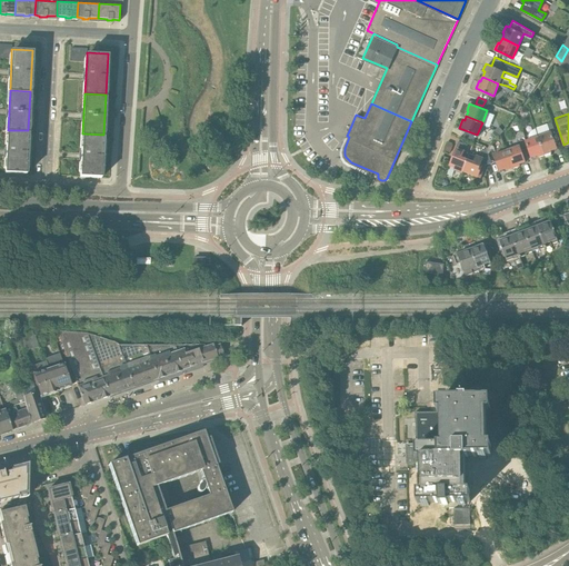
[(496,127),(500,132),(507,125),(502,120),(496,127)]
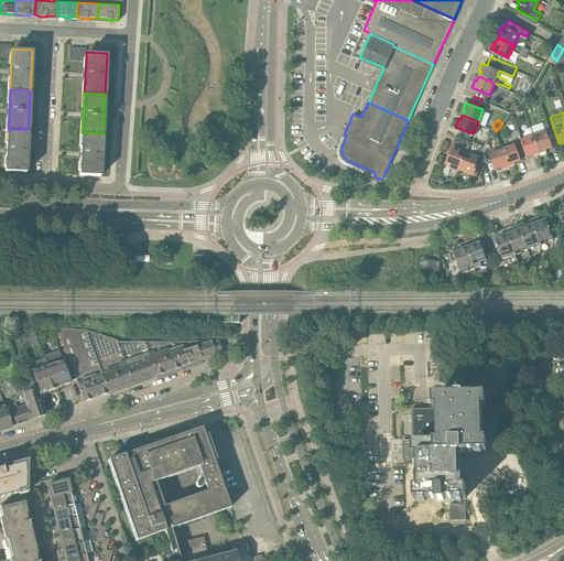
[(533,133),(540,152),(546,150),(545,148),(552,146),(546,130),(551,128),(549,123),(546,119),(542,120),(545,129),(533,133)]
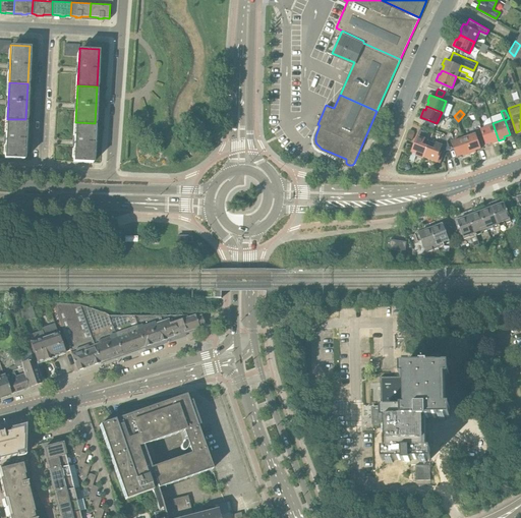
[(25,119),(7,119),(5,155),(24,156),(25,119)]
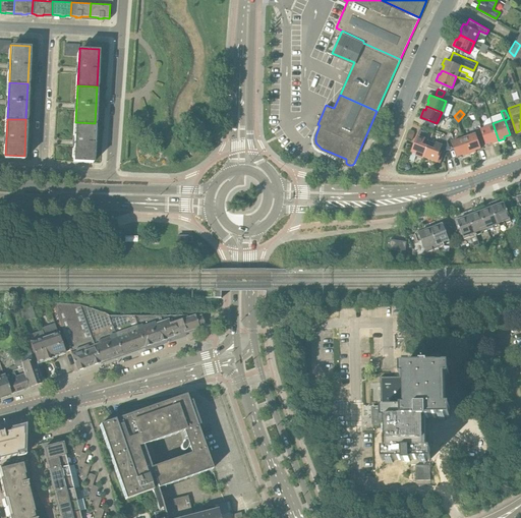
[(74,159),(93,160),(95,123),(75,122),(74,159)]
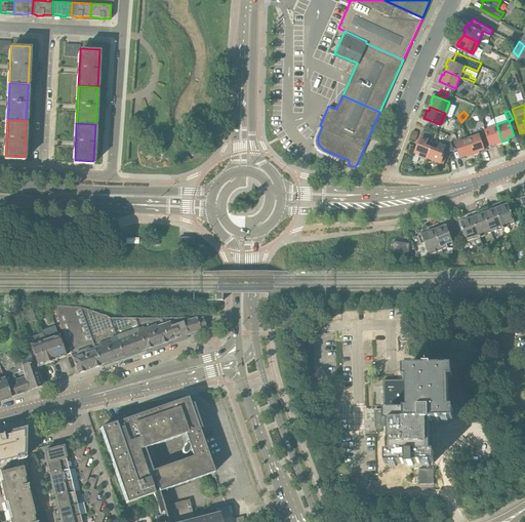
[(502,142),(496,124),(485,128),(490,144),(495,142),(496,144),(502,142)]
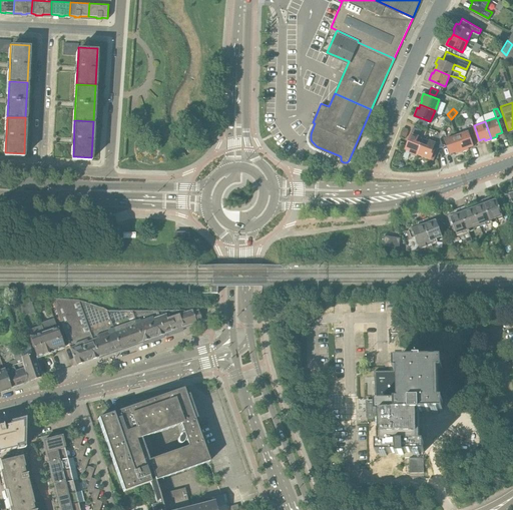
[(417,154),(418,152),(423,139),(418,137),(421,128),(413,125),(406,147),(411,149),(410,151),(417,154)]
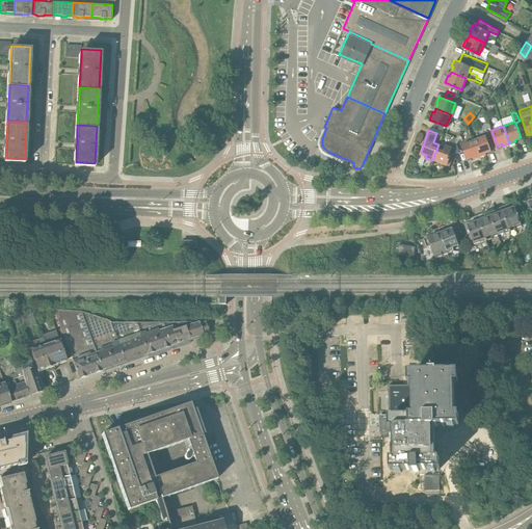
[(473,139),(479,156),(486,154),(485,152),(490,150),(485,135),(473,139)]
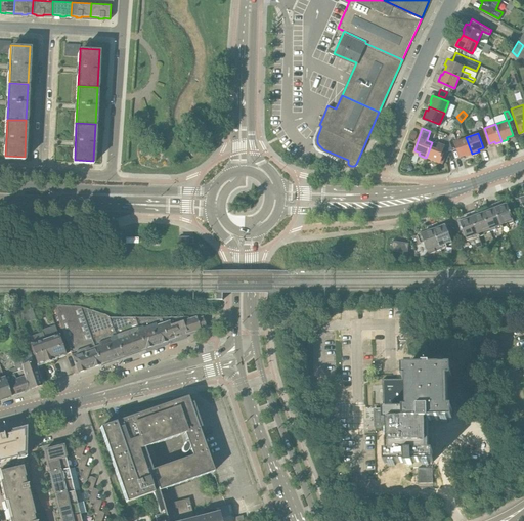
[(472,154),(466,137),(454,140),(460,156),(466,154),(466,156),(472,154)]
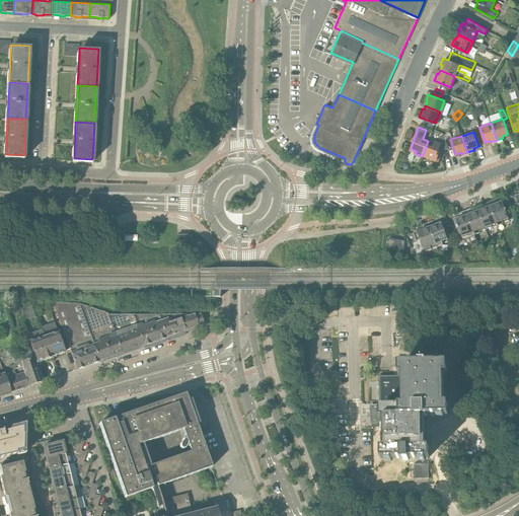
[(428,141),(423,154),(436,159),(439,160),(442,153),(438,152),(440,149),(438,149),(440,143),(435,141),(436,139),(430,137),(428,141)]
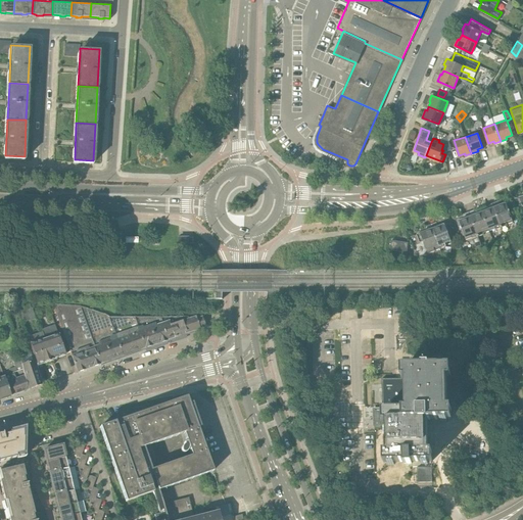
[(443,142),(443,144),(446,150),(452,147),(448,138),(443,139),(443,142)]
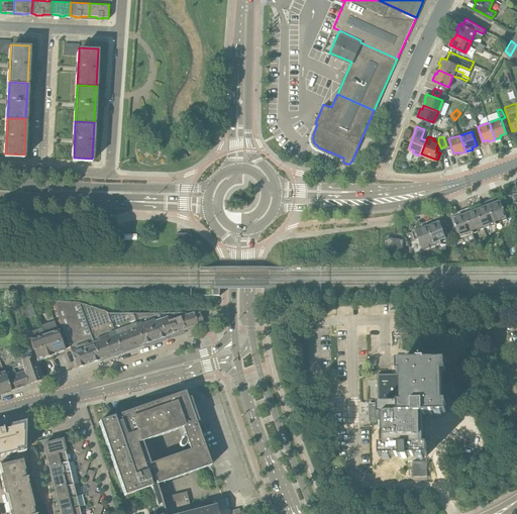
[(491,196),(486,198),(495,222),(501,220),(501,219),(506,217),(499,199),(493,202),(491,196)]
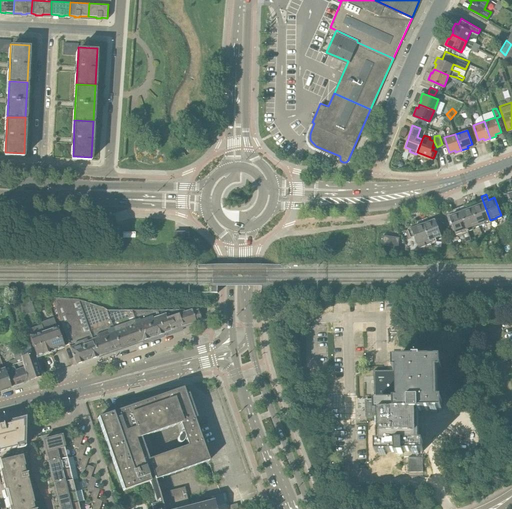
[(490,220),(481,196),(477,198),(479,203),(471,206),(478,224),(484,221),(484,222),(490,220)]
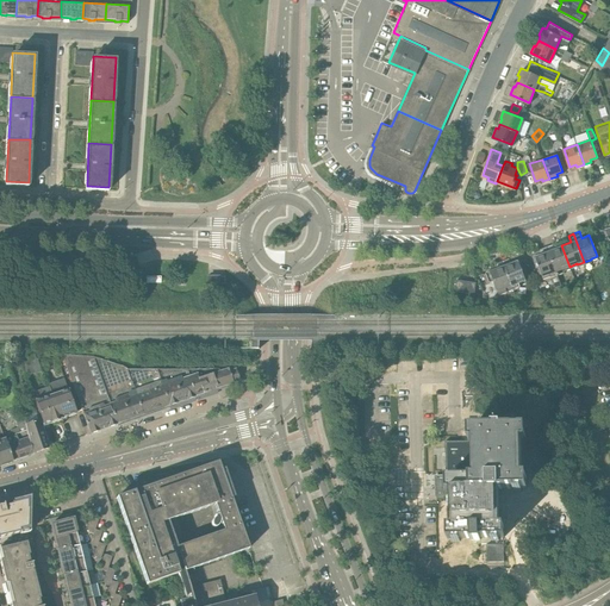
[(570,267),(561,245),(555,248),(553,242),(547,244),(556,273),(564,270),(564,269),(570,267)]
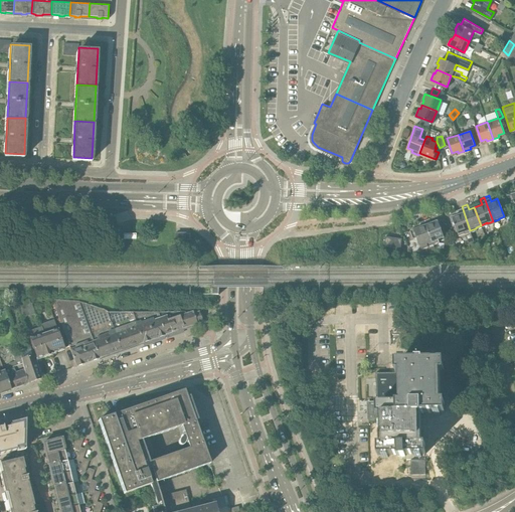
[(470,230),(462,206),(456,208),(458,214),(452,216),(459,233),(464,231),(465,232),(470,230)]
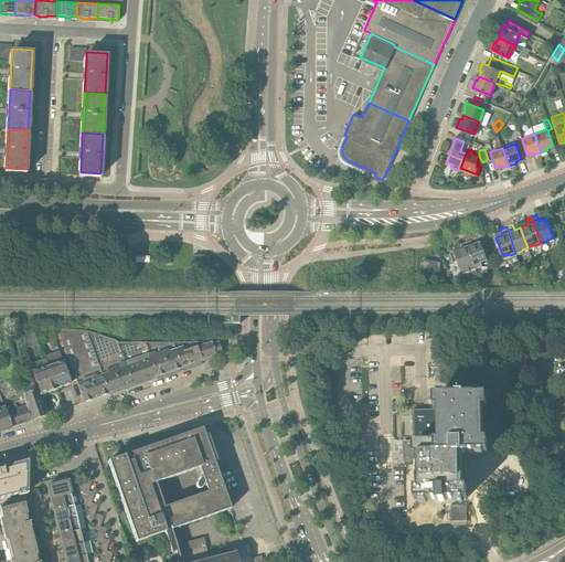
[(472,237),(465,241),(475,266),(481,264),(480,262),(487,260),(479,240),(475,242),(472,237)]
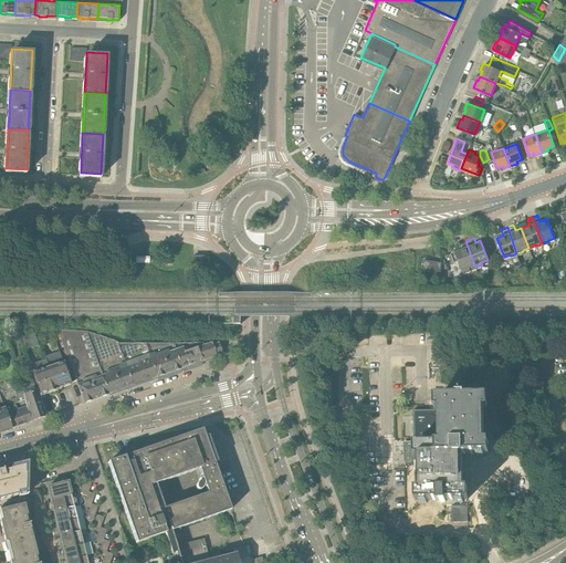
[(475,267),(465,241),(460,243),(461,248),(450,252),(453,260),(458,259),(462,271),(475,267)]
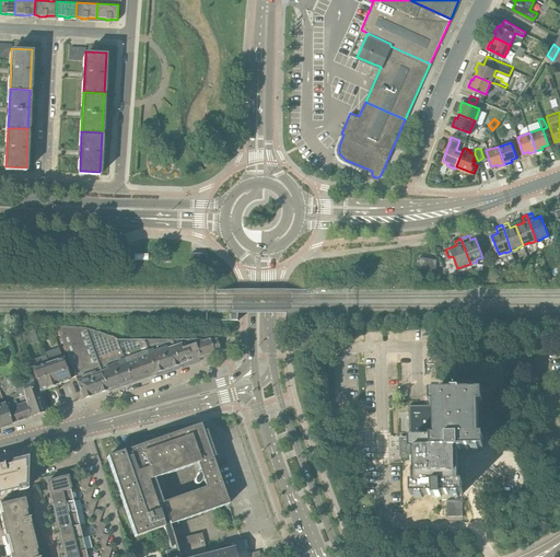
[(509,263),(515,260),(511,251),(505,253),(509,263)]
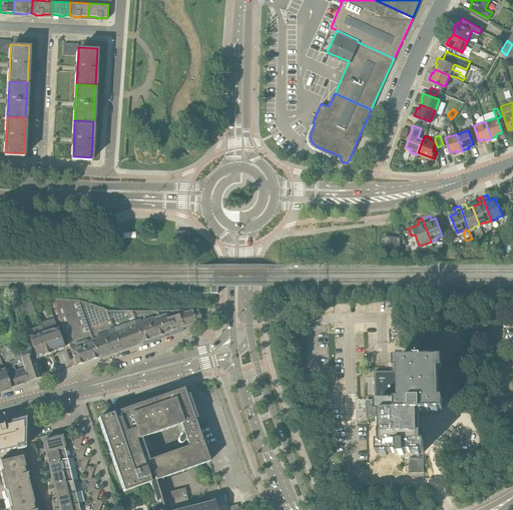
[(399,245),(401,235),(384,233),(383,243),(399,245)]
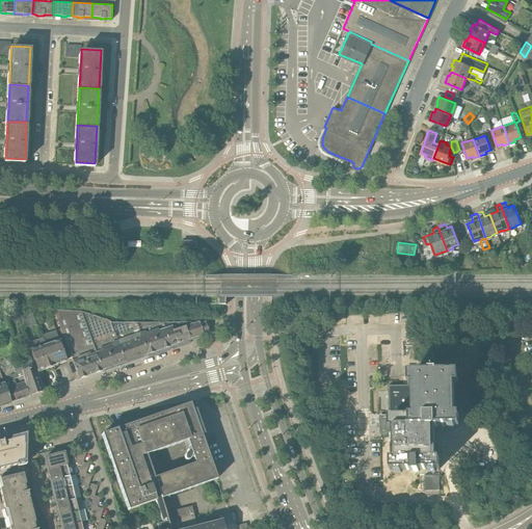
[(103,367),(80,309),(54,306),(79,375),(103,367)]
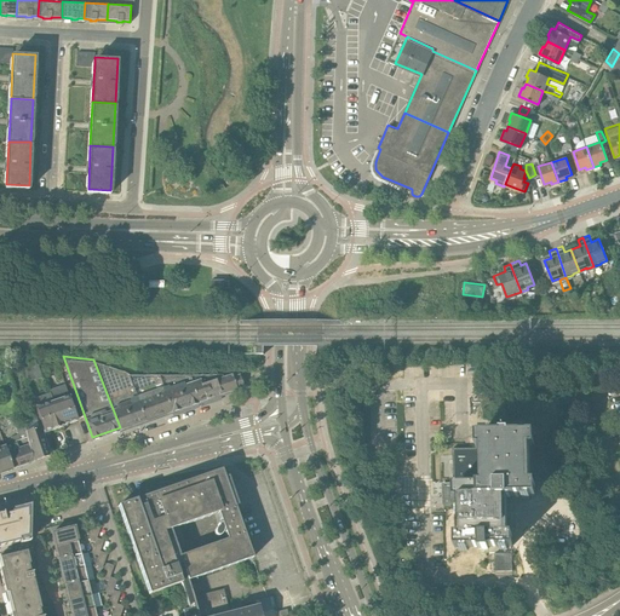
[(36,361),(35,357),(19,363),(26,380),(41,375),(38,361),(36,361)]
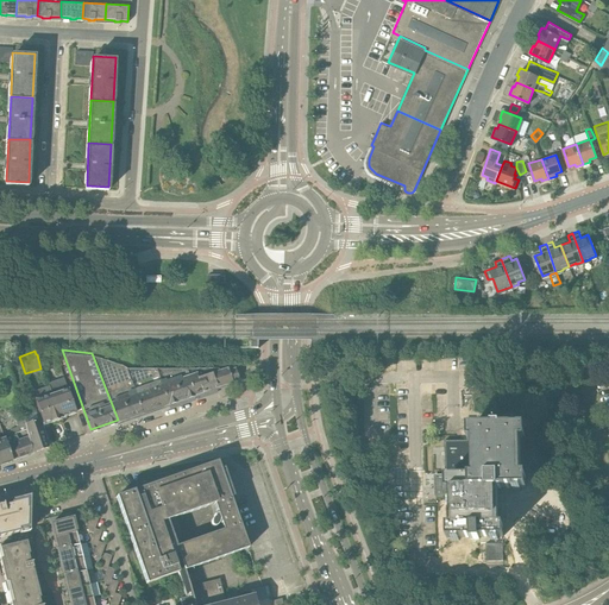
[(168,402),(155,365),(143,365),(127,364),(93,353),(92,353),(118,420),(168,402)]
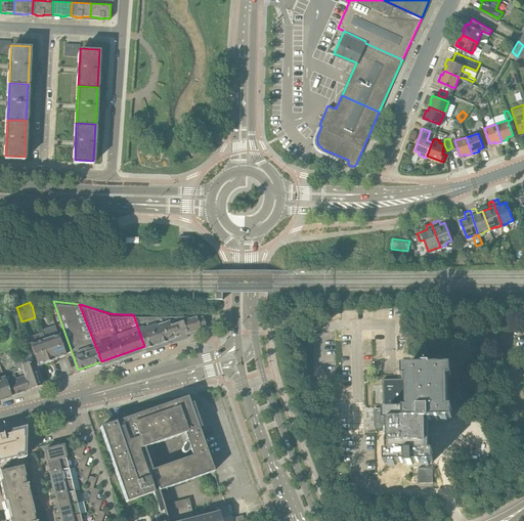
[(188,314),(159,314),(167,338),(206,324),(203,314),(197,315),(195,313),(188,316),(188,314)]
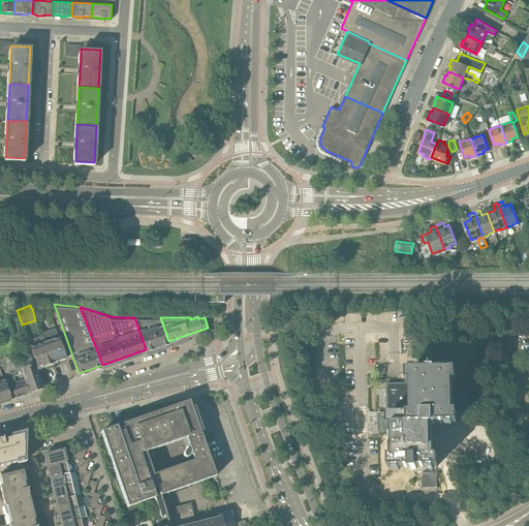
[(159,345),(149,317),(134,317),(146,349),(146,350),(159,345)]
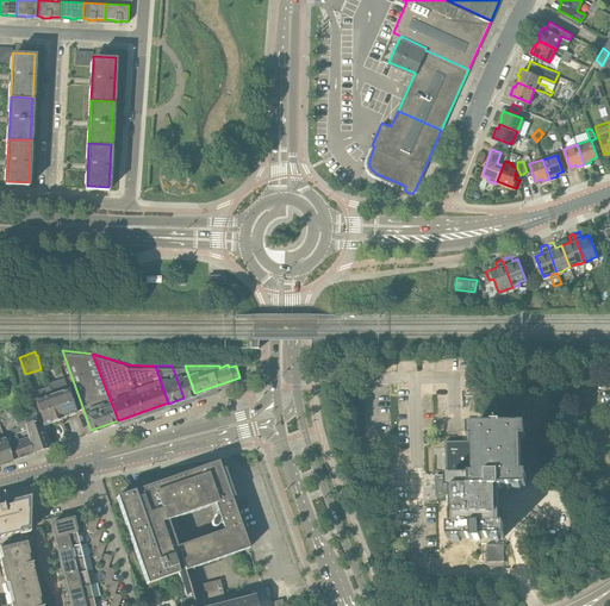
[(194,394),(194,393),(185,366),(172,366),(184,398),(194,394)]
